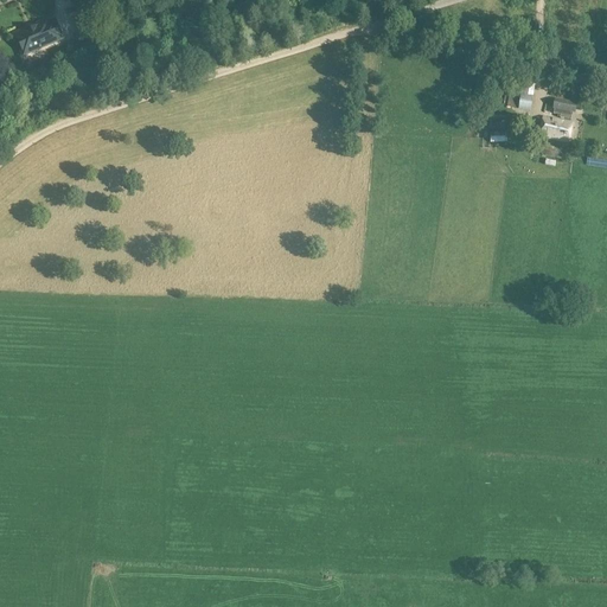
[(49,23),(48,19),(12,34),(24,59),(65,40),(56,19),(49,23)]
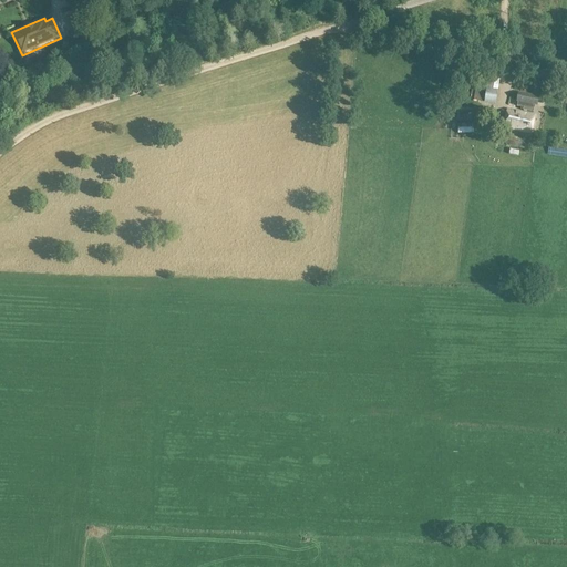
[(501,76),(485,74),(483,89),(487,90),(484,103),(496,105),(501,76)]
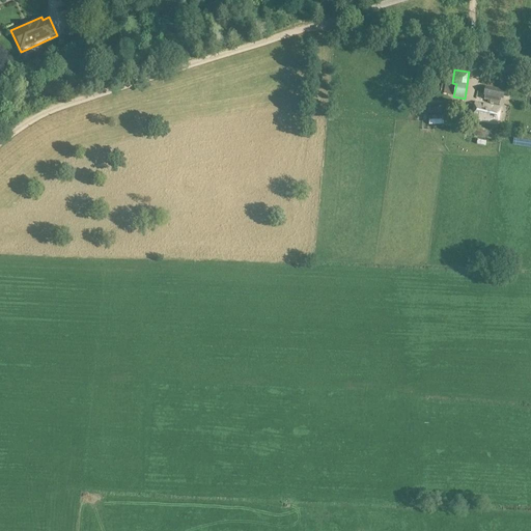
[(485,87),(483,96),(503,101),(505,90),(485,87)]
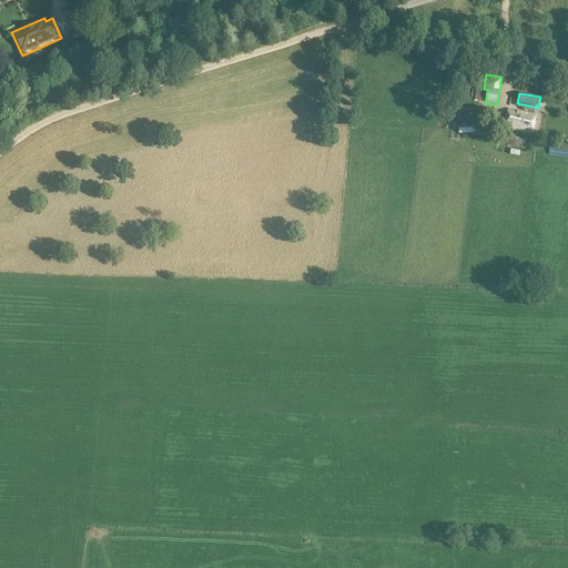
[(458,123),(488,122),(488,109),(457,110),(458,123)]
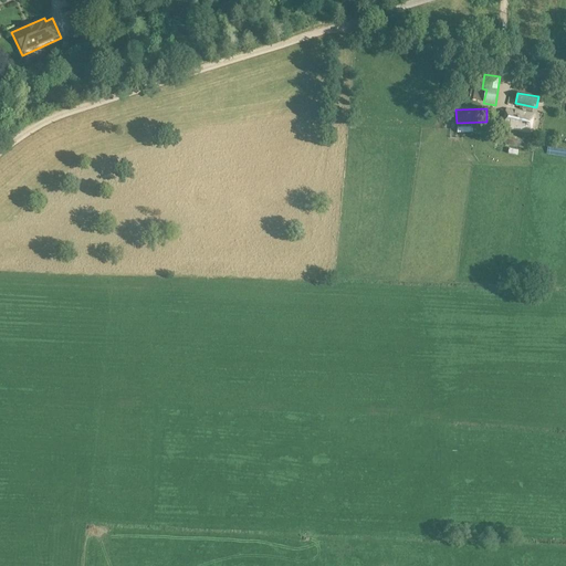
[(506,111),(502,127),(530,134),(534,117),(506,111)]
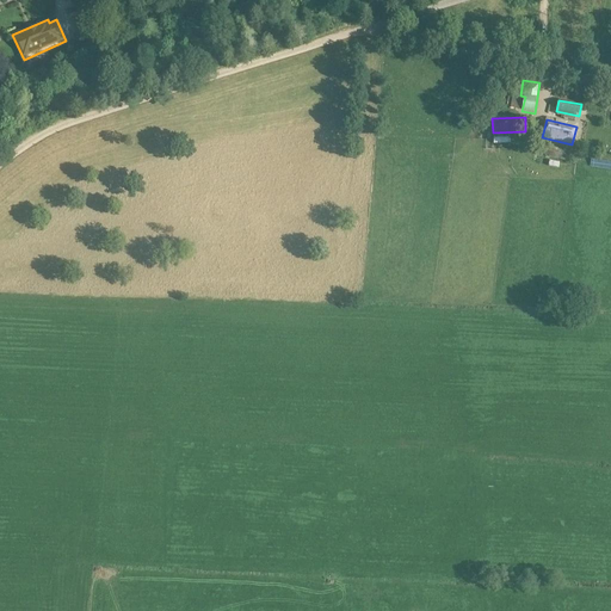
[(494,144),(511,144),(511,134),(493,134),(494,144)]
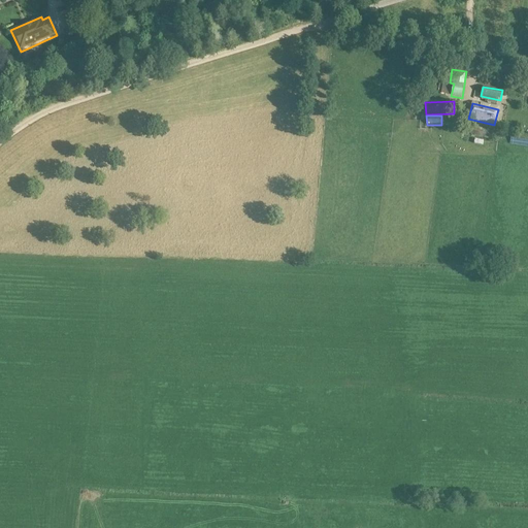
[(471,135),(492,140),(494,132),(473,127),(471,135)]
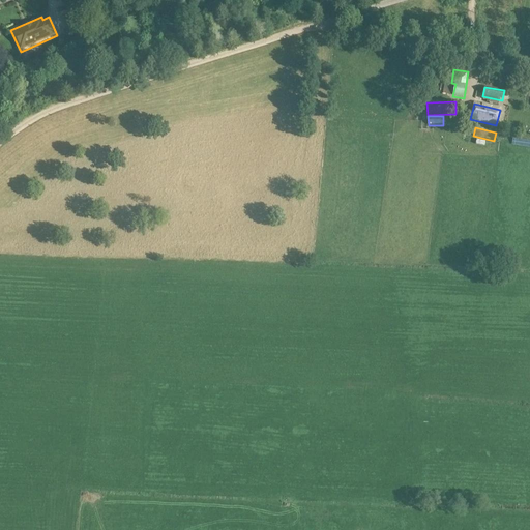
[(529,146),(529,139),(514,138),(513,145),(529,146)]
